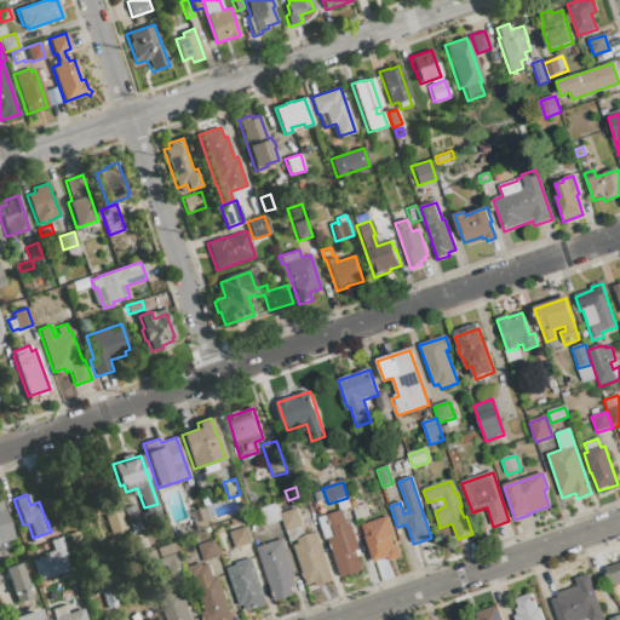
[(0,495),(13,537),(0,541),(0,495)]
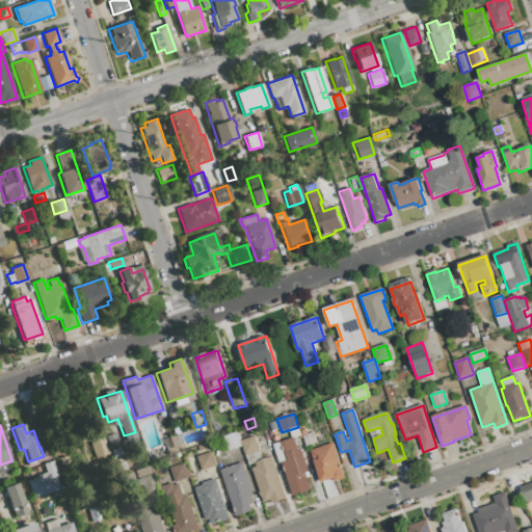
[(229,451),(224,437),(237,432),(241,447),(229,451)]
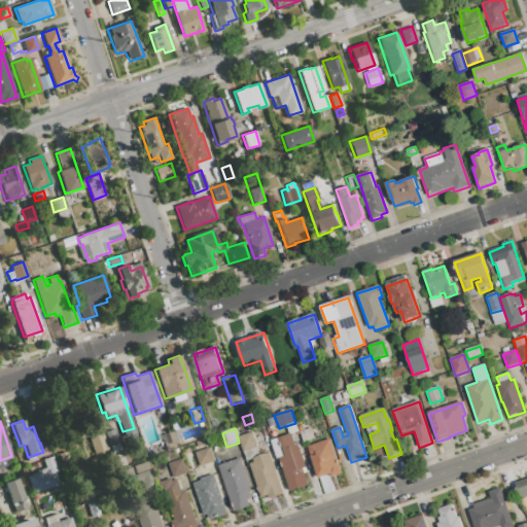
[(304,443),(300,432),(311,428),(315,440),(304,443)]
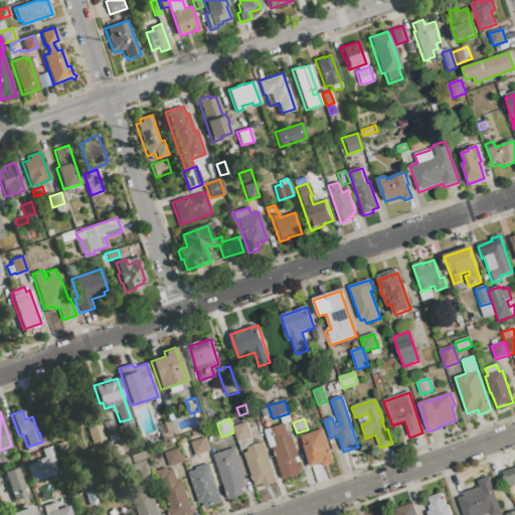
[(109,442),(103,422),(111,419),(117,439),(109,442)]
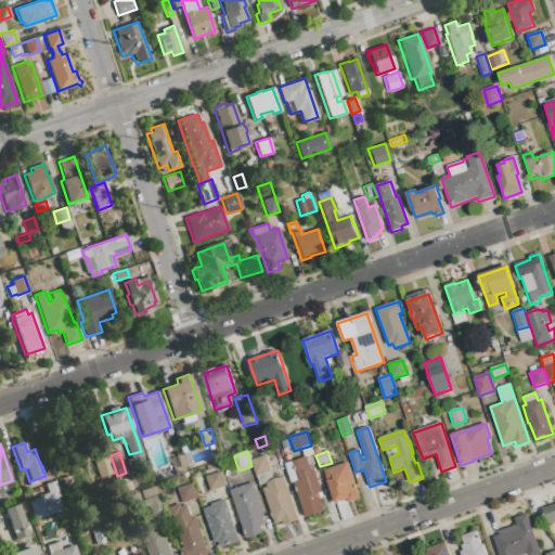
[(176,476),(173,468),(179,466),(176,455),(181,453),(188,472),(176,476)]
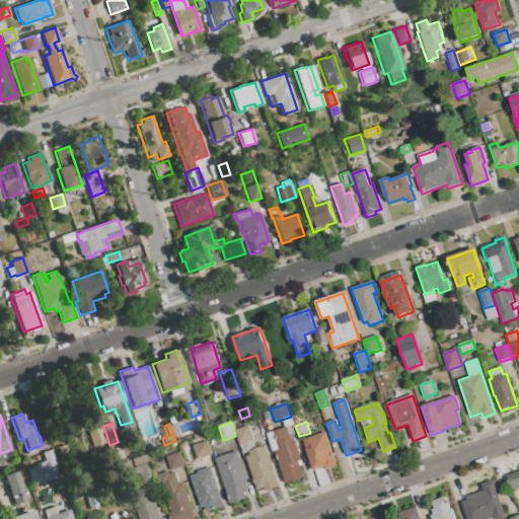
[(104,443),(100,426),(86,430),(90,446),(104,443)]
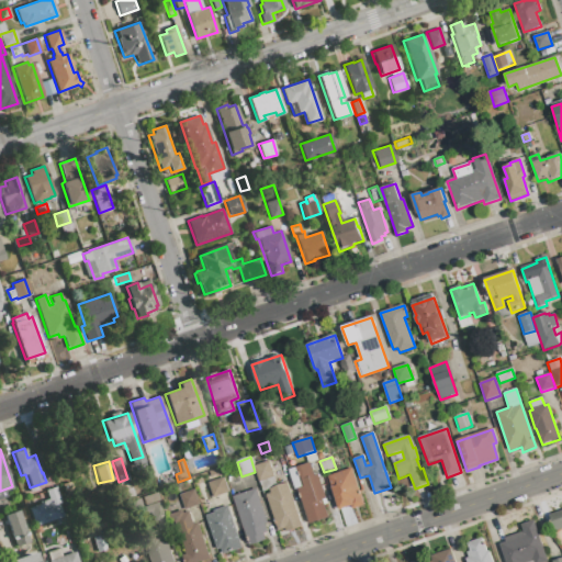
[(259,482),(254,467),(269,462),(273,478),(259,482)]
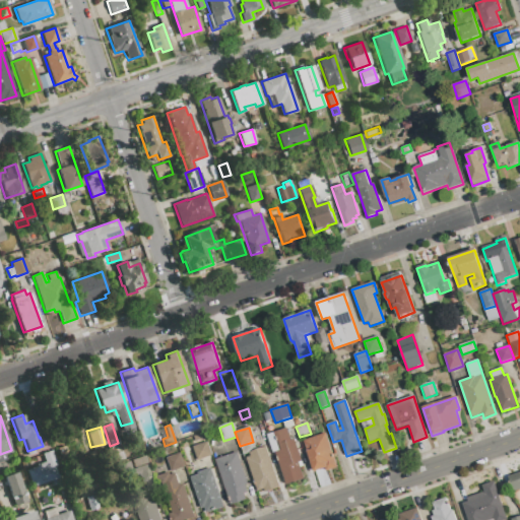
[(286,485),(275,453),(273,453),(267,436),(286,429),(290,441),(295,440),(304,466),(301,467),(305,479),(286,485)]
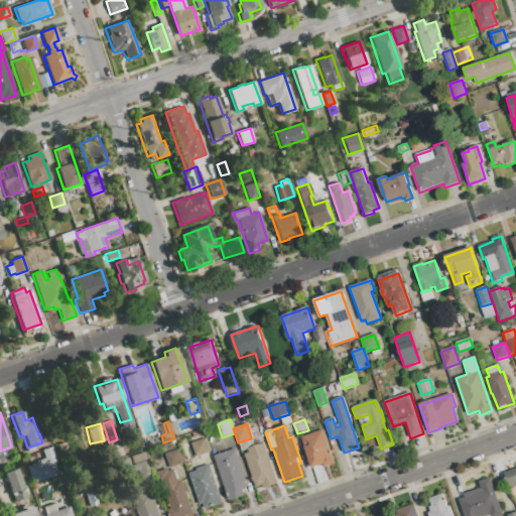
[(311,469),(301,438),(324,430),(335,464),(324,468),(323,465),(311,469)]
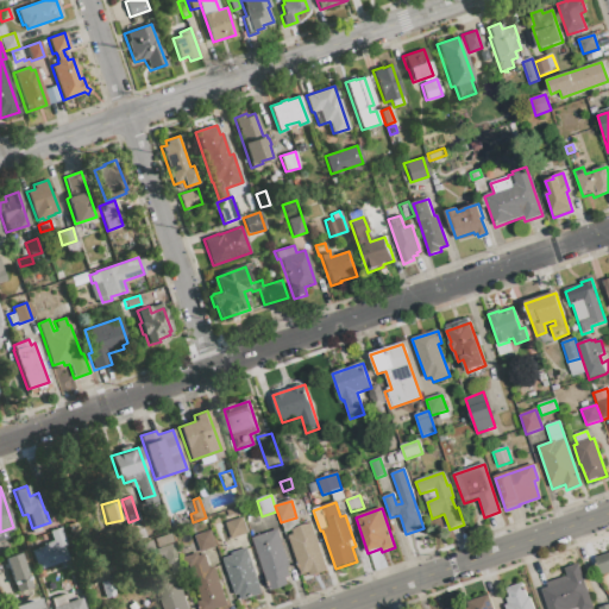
[(231,540),(226,523),(243,519),(248,534),(231,540)]
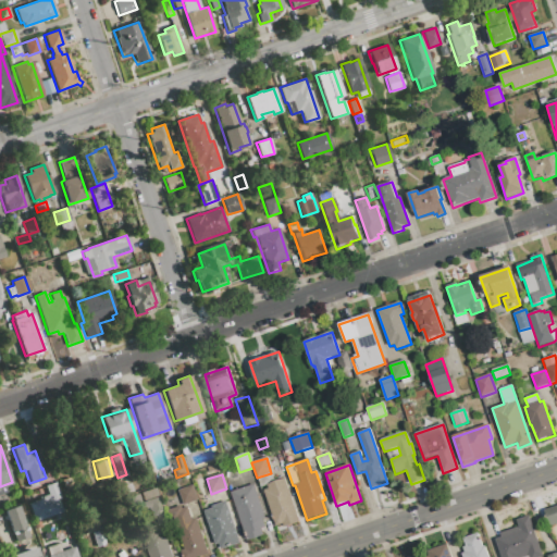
[(284,528),(283,524),(276,527),(263,491),(269,490),(267,485),(285,479),(299,522),(284,528)]
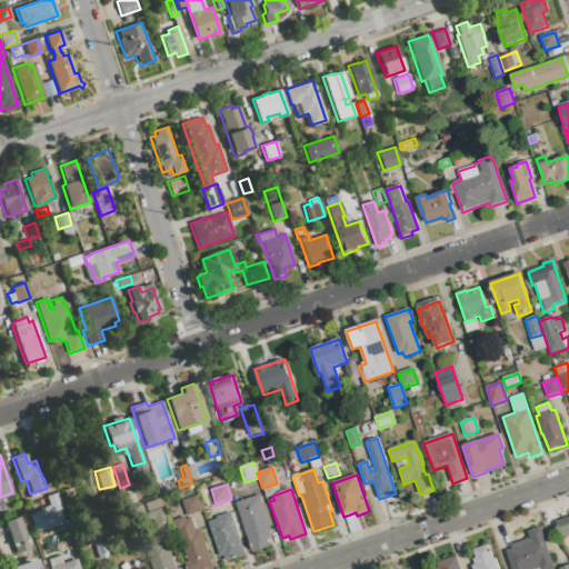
[(35,532),(29,515),(40,510),(39,508),(49,505),(46,497),(56,493),(61,509),(58,510),(62,522),(35,532)]
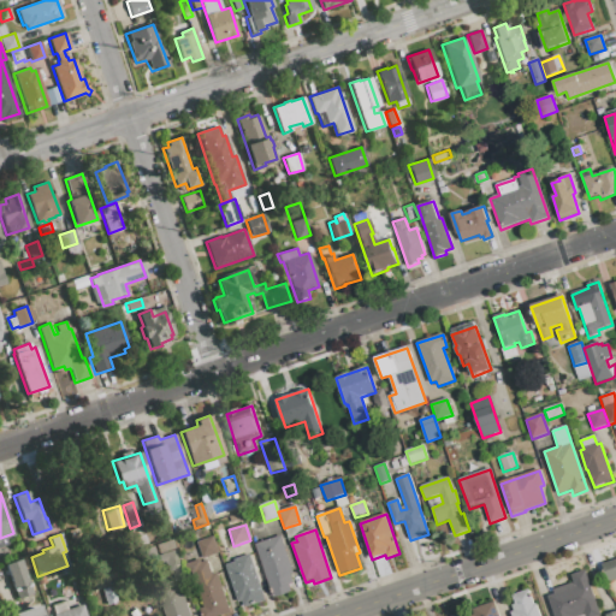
[(273,598),(255,545),(280,537),(294,574),(290,575),(294,584),(289,585),(291,592),(273,598)]
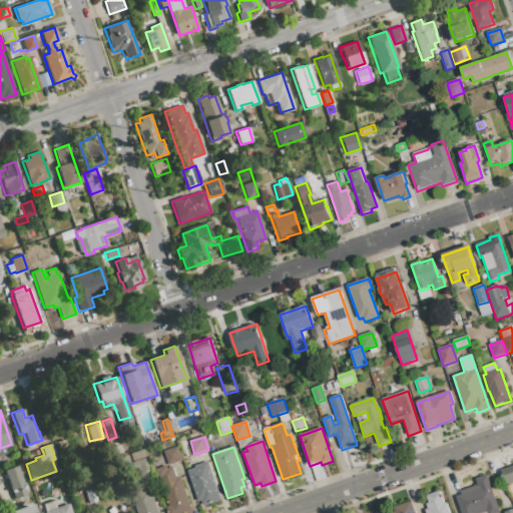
[(169,466),(164,452),(177,448),(181,461),(169,466)]
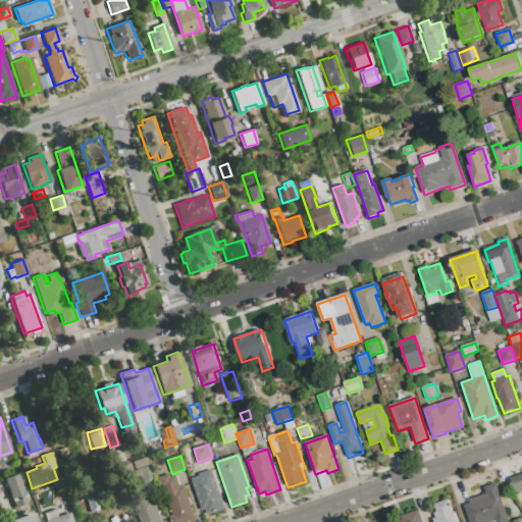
[(142,484),(139,475),(134,477),(135,479),(124,482),(119,466),(129,463),(132,471),(135,470),(132,461),(145,457),(148,465),(149,465),(154,480),(142,484)]
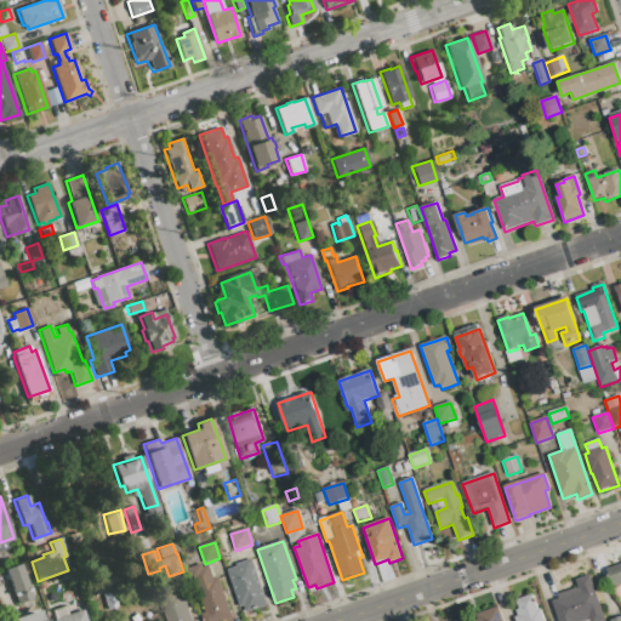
[(246,613),(244,607),(240,608),(228,570),(238,568),(237,565),(251,560),(267,607),(246,613)]
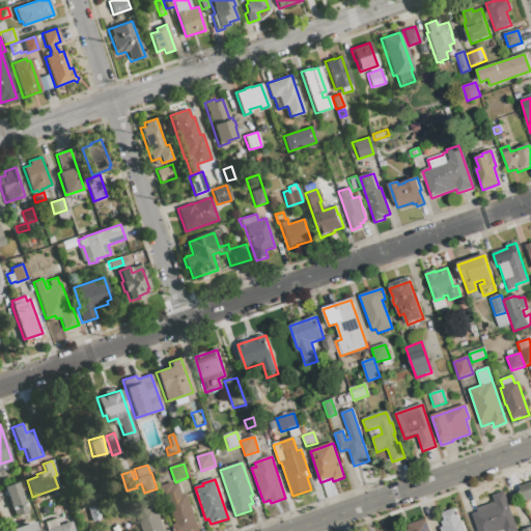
[(15,516),(4,486),(18,482),(27,511),(15,516)]
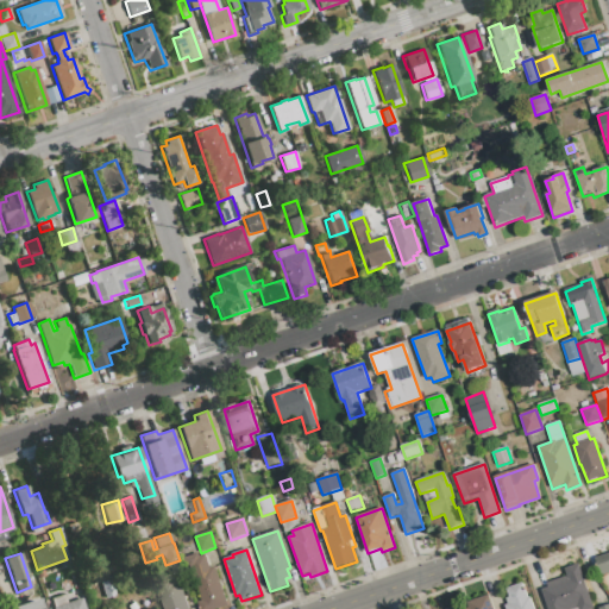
[(218,608),(200,608),(198,603),(202,602),(187,557),(198,553),(200,557),(205,554),(209,569),(214,567),(228,606),(218,608)]
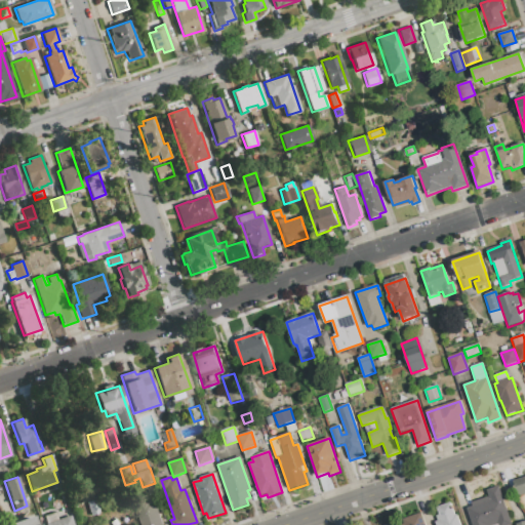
[(524,524),(516,524),(524,522),(524,493),(518,496),(513,482),(524,477),(524,524)]
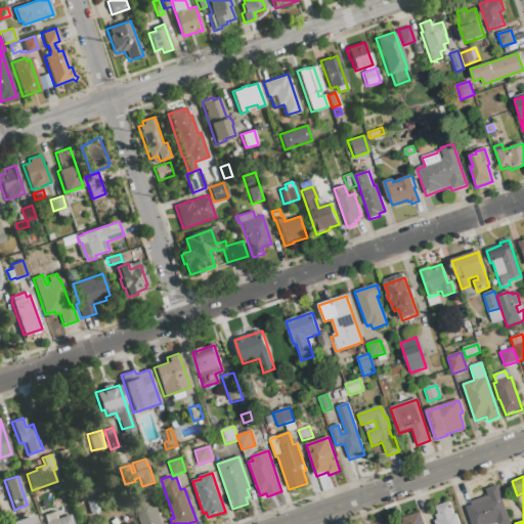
[(471,523),(466,508),(472,506),(471,503),(488,496),(486,490),(497,486),(511,523),(497,523),(494,523),(471,523)]
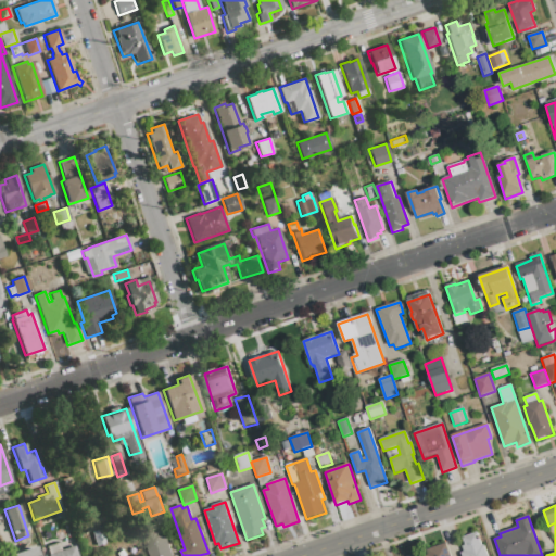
[(149,555),(140,529),(155,525),(156,529),(159,528),(160,530),(163,529),(172,555),(149,555)]
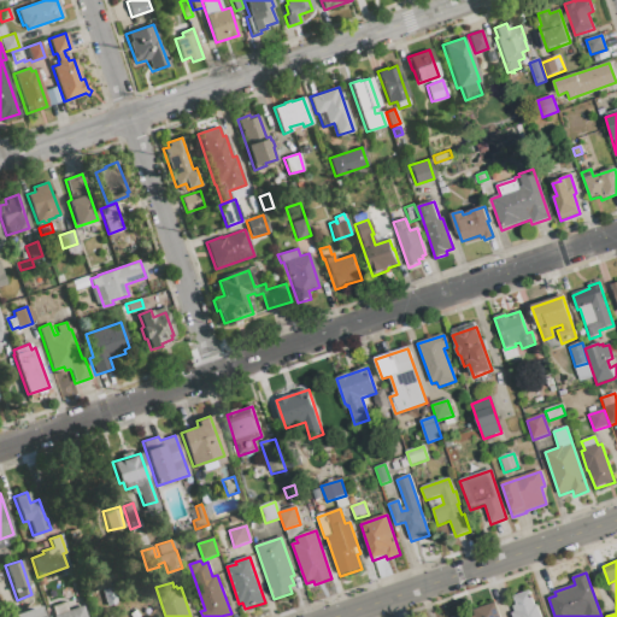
[(100,589),(112,585),(119,604),(107,609),(100,589)]
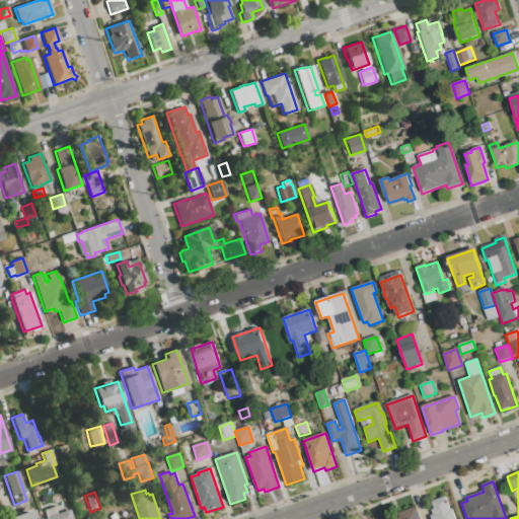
[(431,518),(431,517),(434,516),(432,510),(435,509),(432,503),(445,498),(449,510),(451,510),(454,518),(431,518)]
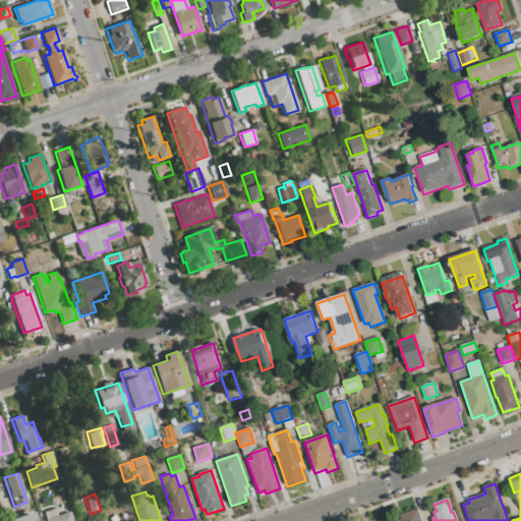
[(45,520),(42,512),(54,508),(56,516),(68,512),(71,520),(45,520)]
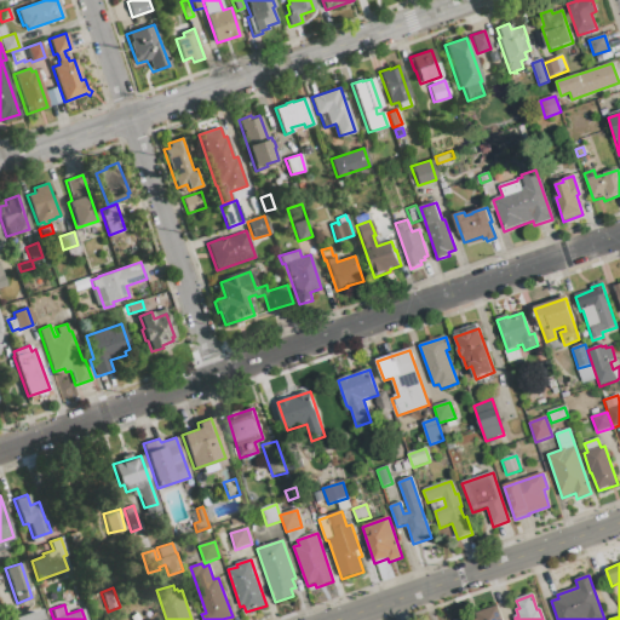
[(478,619),(476,614),(498,607),(501,619),(478,619)]
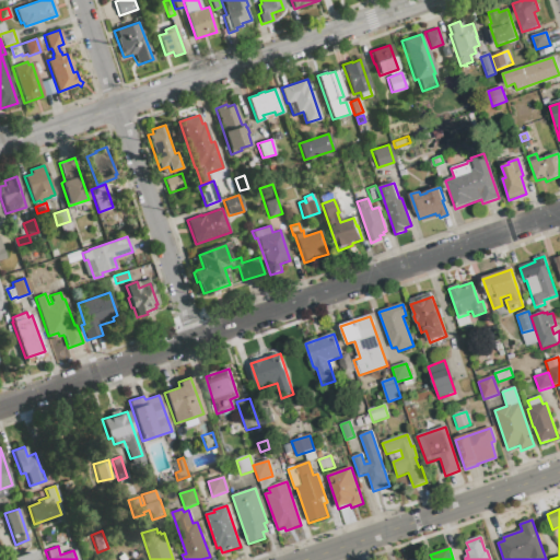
[(7,559),(36,550),(38,559),(7,559)]
